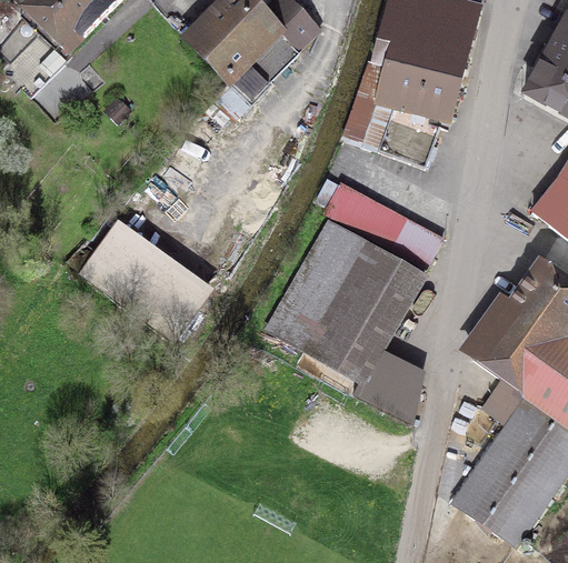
[(0,64),(29,94),(65,60),(57,52),(62,47),(66,50),(116,0),(8,0),(0,7),(0,50),(7,58),(0,64)]
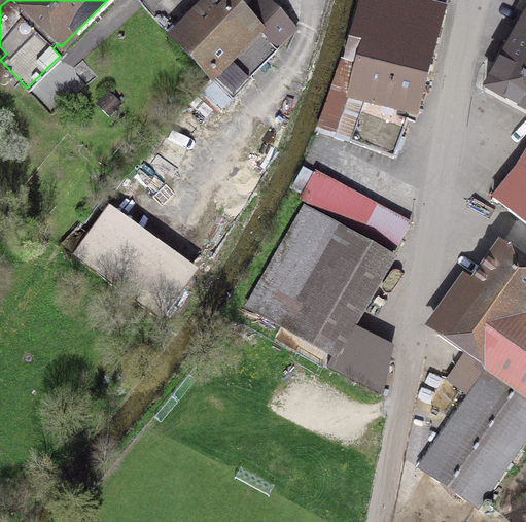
[(243,11),(231,0),(206,0),(172,35),(210,74),(212,71),(232,91),(274,47),(254,29),(257,27),(243,11)]
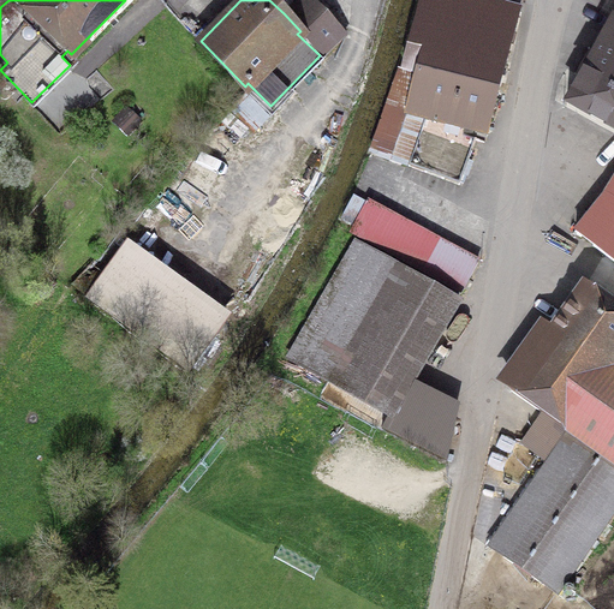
[(300,31),(297,34),(320,55),(322,54),(320,52),(344,28),(315,0),(297,0),(284,13),(300,31)]
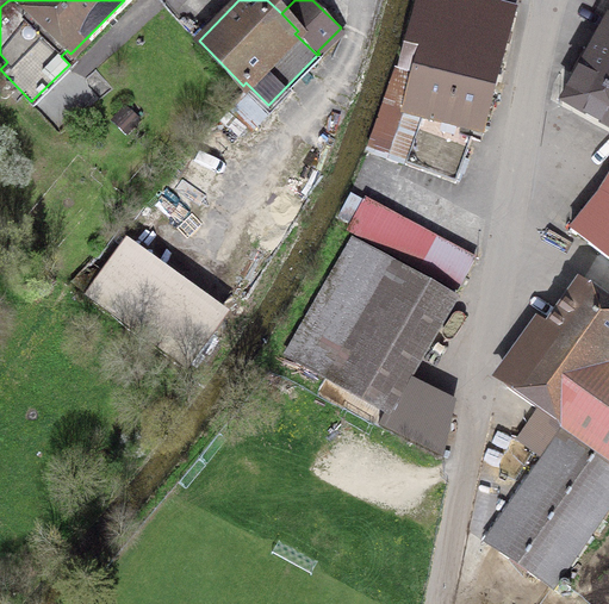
[(421,112),(416,126),(466,144),(471,132),(457,130),(459,122),(480,128),(513,4),(498,0),(415,0),(398,63),(396,62),(383,101),(384,101),(403,107),(421,112)]
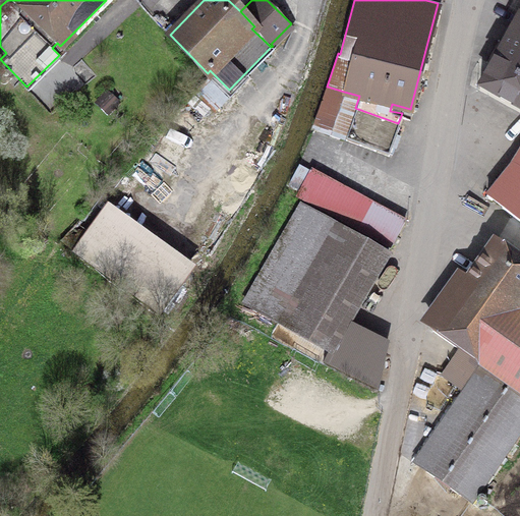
[(519,11),(478,86),(519,108),(519,11)]
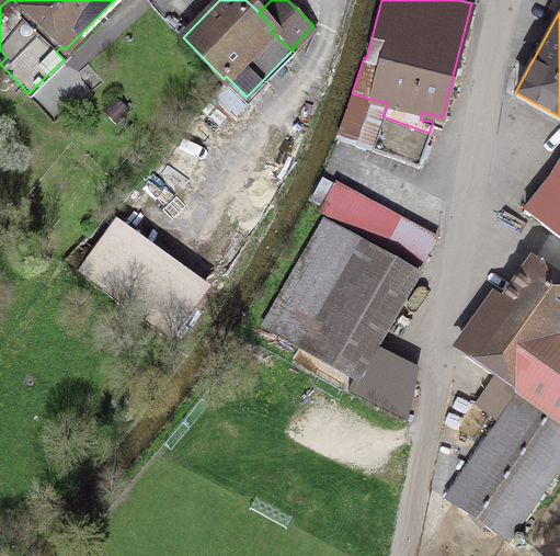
[(338,134),(372,146),(383,116),(387,103),(370,99),(353,93),(338,134)]
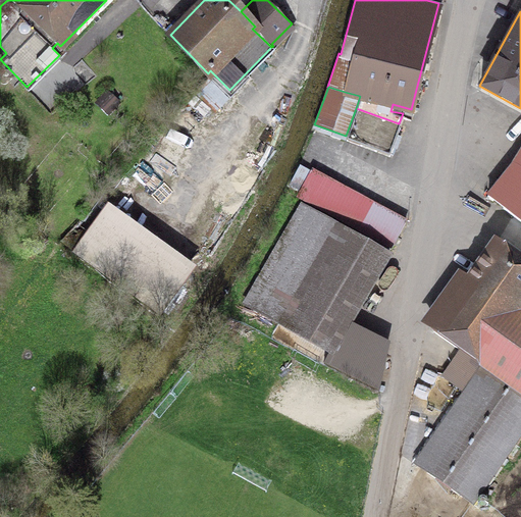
[(388,152),(399,123),(356,108),(346,136),(388,152)]
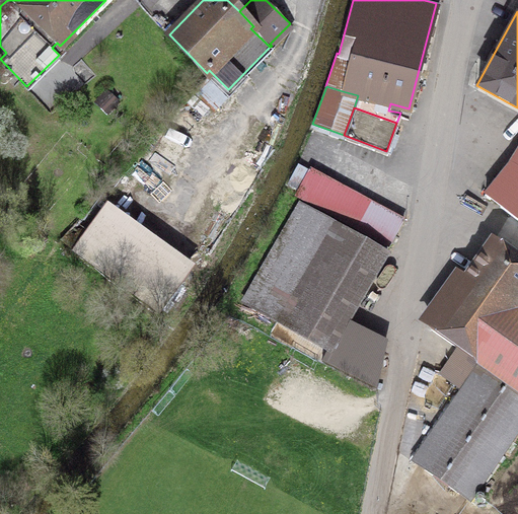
[(517,148),(508,164),(484,192),(517,216),(517,215),(517,148)]
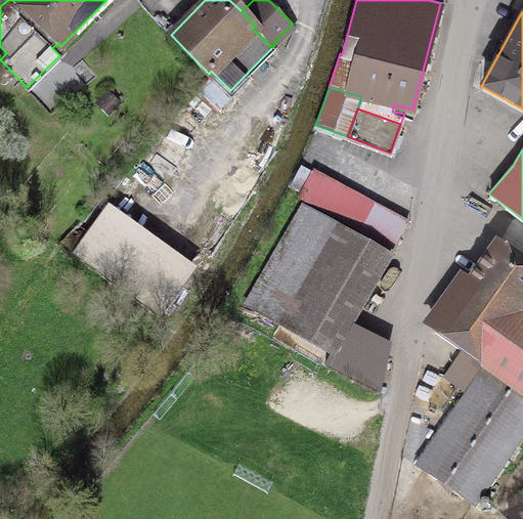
[(405,219),(301,162),(290,182),(301,187),(297,193),(392,245),(405,219)]
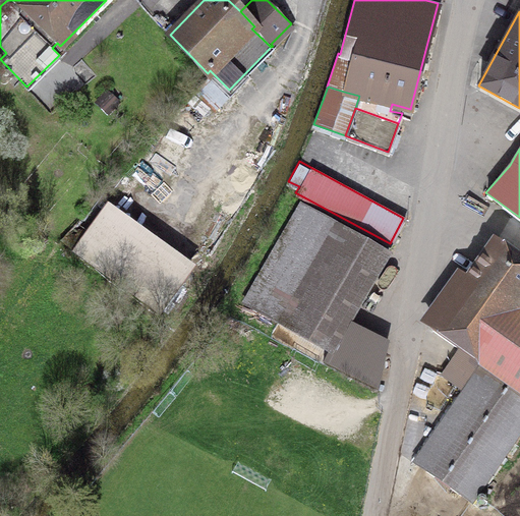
[(322,358),(377,386),(385,350),(341,329),(387,250),(299,201),(242,298),(329,348),(322,358)]
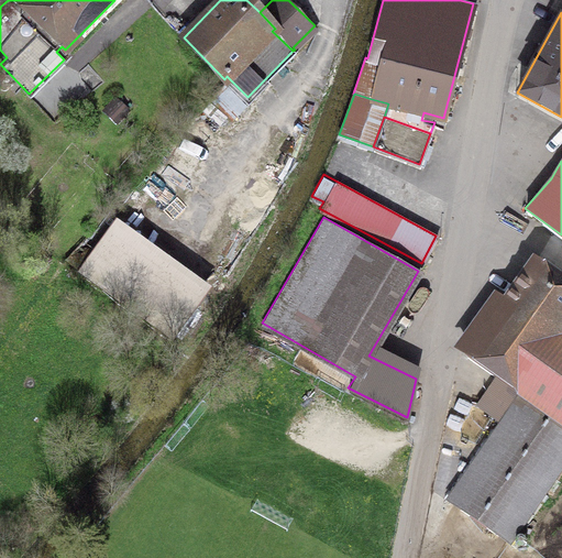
[(204,288),(116,225),(81,270),(171,335),(204,288)]
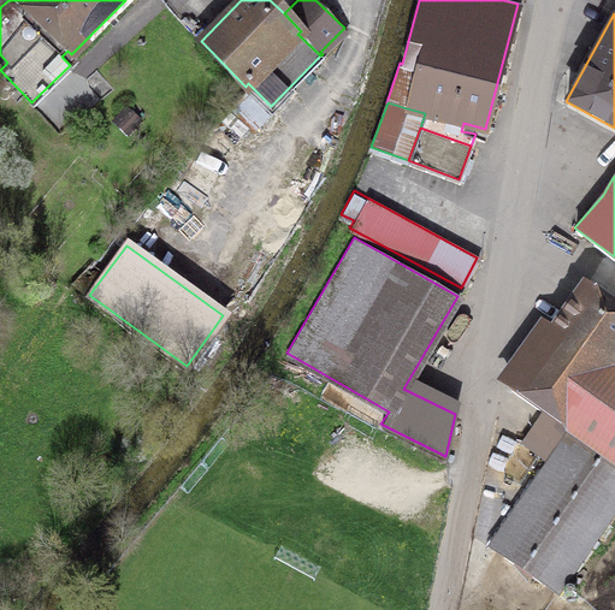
[(510,386),(543,409),(571,428),(549,459),(490,544),(555,588),(614,501),(614,372),(613,371),(614,367),(614,303),(584,283),(510,386)]
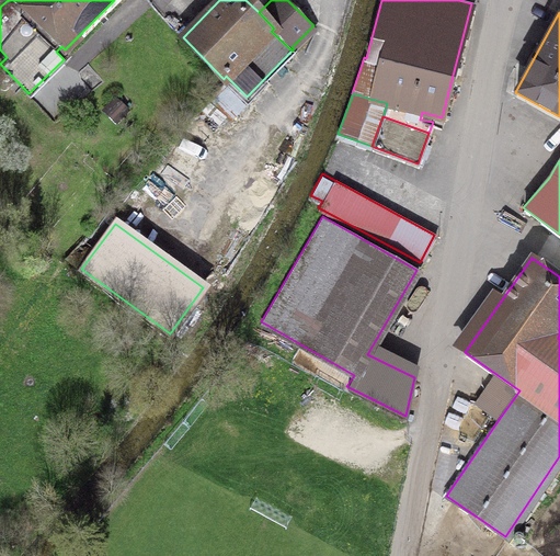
[(500,418),(520,390),(494,373),(475,400),(500,418)]
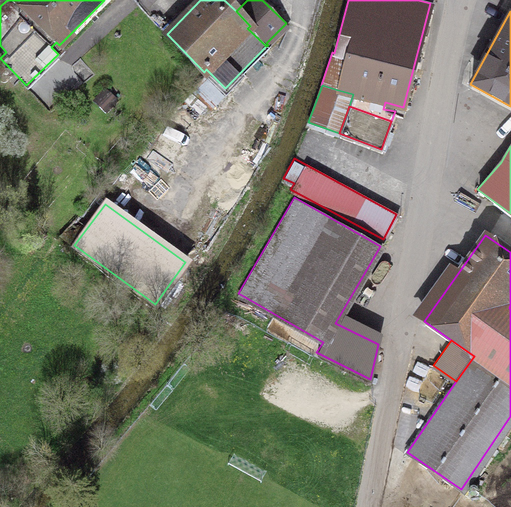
All buildings are outlined.
